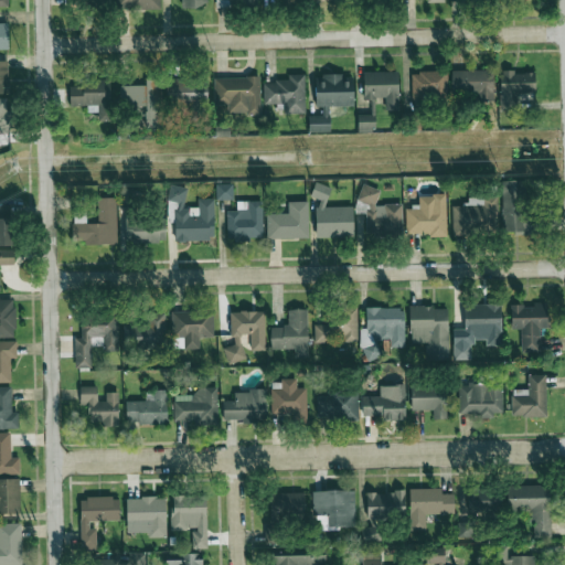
[(121,0),(123,0),(119,0),(117,0),(117,9),(160,10),(159,0),(121,0)]
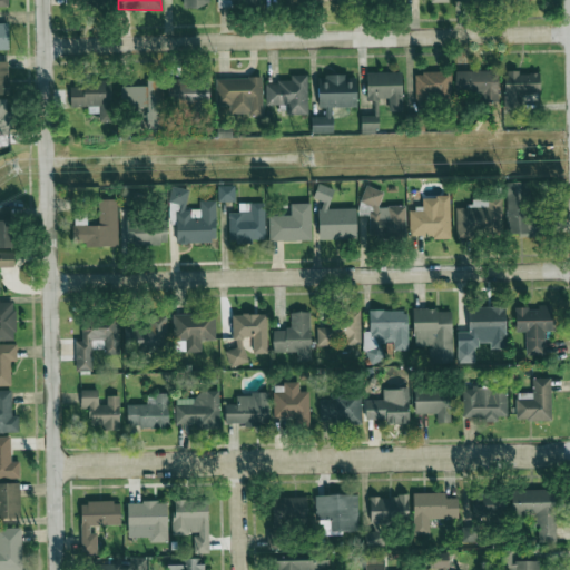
[(0,49),(9,50),(8,23),(0,22),(0,49)]
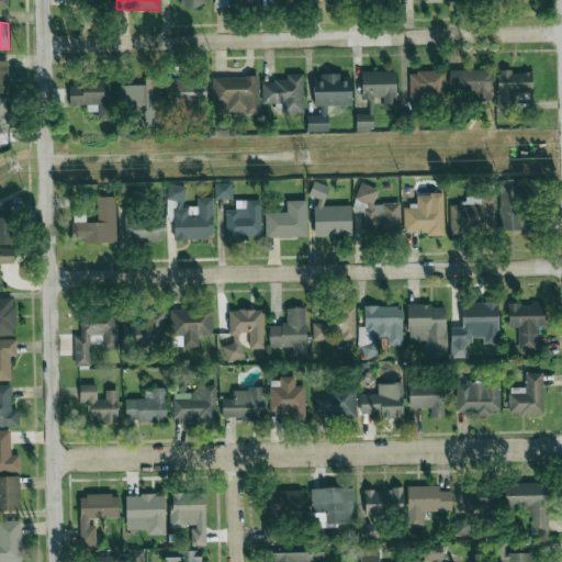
[(0,93),(9,93),(8,60),(0,59),(0,93)]
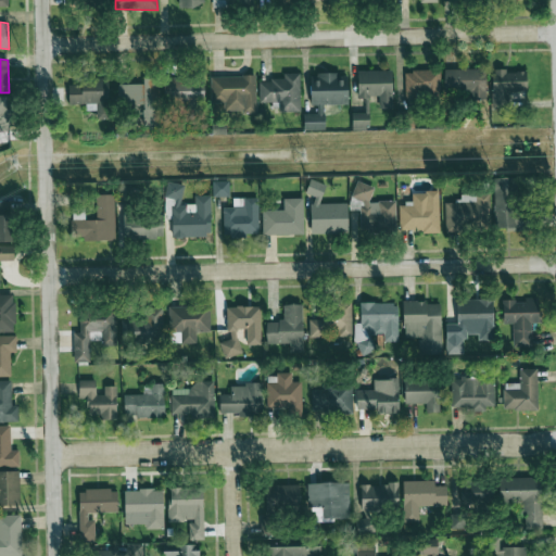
[(484,68),(444,70),(444,93),(468,92),(468,100),(485,99),(484,68)]
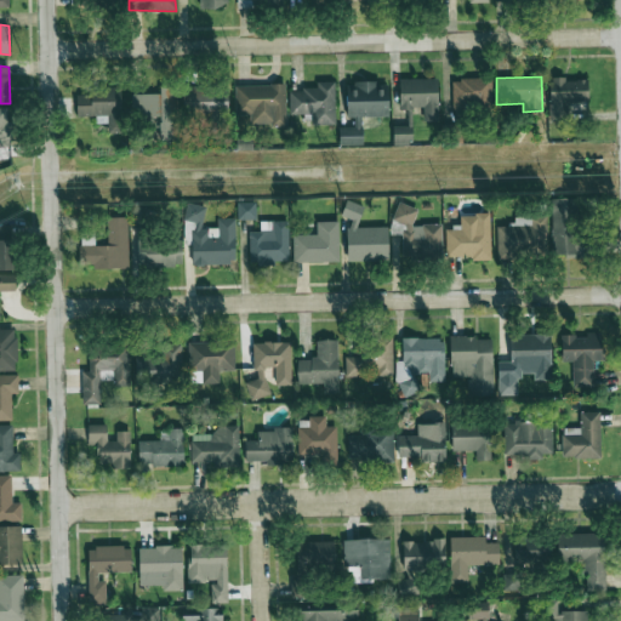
[(438,78),(398,79),(399,109),(422,108),(423,121),(439,120),(438,78)]
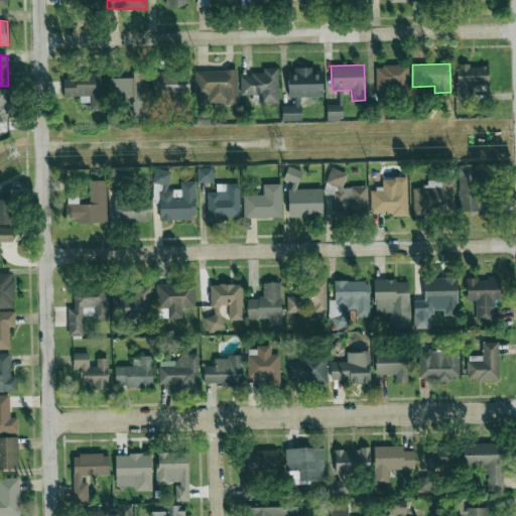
[(408,90),(408,65),(376,66),(376,91),(408,90)]
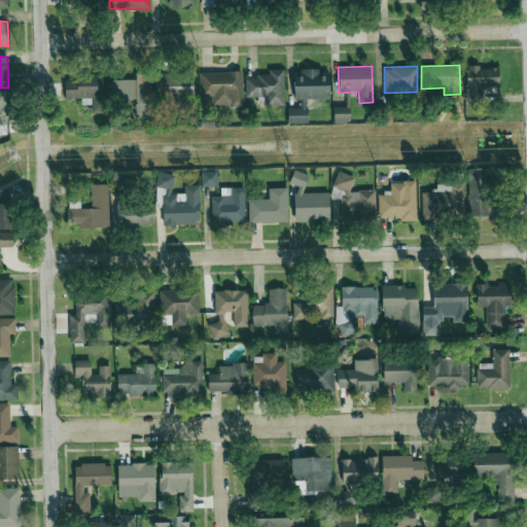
[(482,103),(483,85),(499,86),(499,67),(466,66),(465,103),(482,103)]
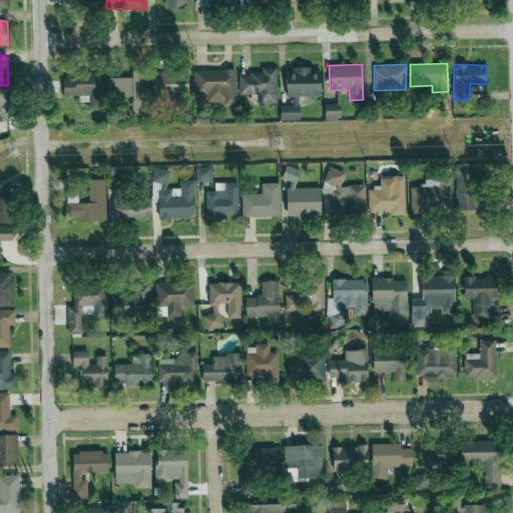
[(278,103),(277,67),(261,67),(261,73),(238,73),(239,95),(257,94),(258,104),(278,103)]
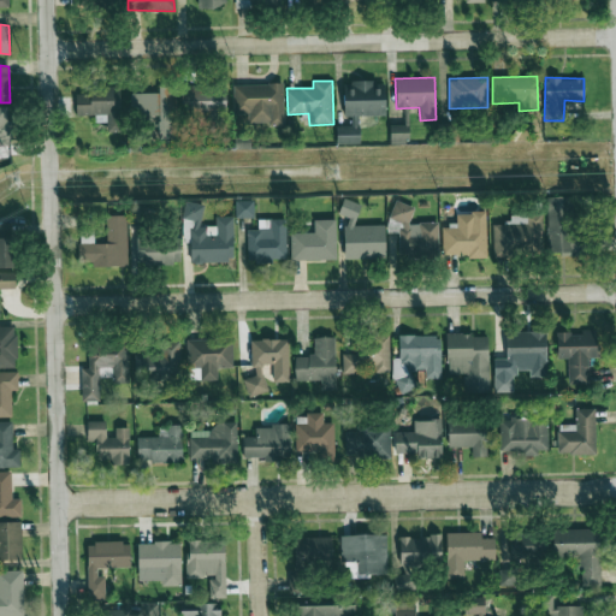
[(385,116),(385,84),(375,86),(375,82),(343,82),(343,117),(350,117),(351,125),(339,125),(339,143),(360,143),(359,116),(385,116)]
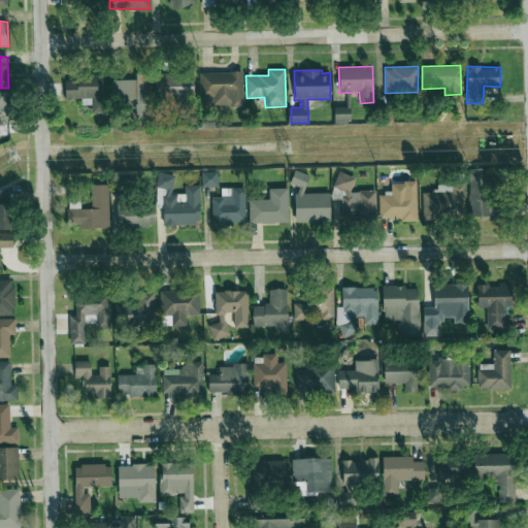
[(242,106),(242,71),(200,72),(200,98),(212,97),(212,106),(242,106)]
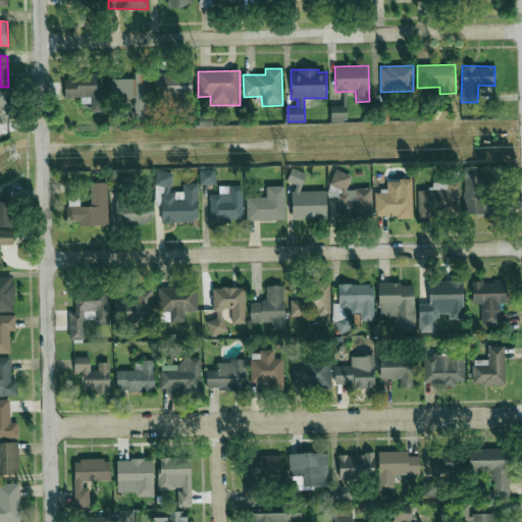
[(109,79),(110,100),(133,100),(133,119),(150,119),(149,71),(135,72),(135,79),(109,79)]
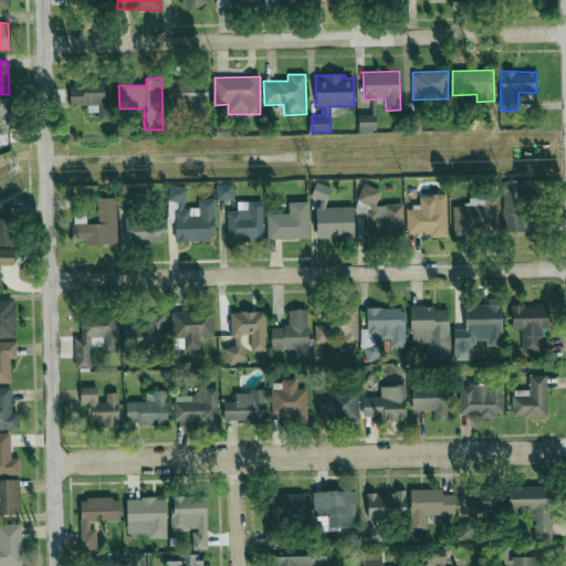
[(207,77),(166,79),(167,107),(190,107),(190,115),(208,115),(207,77)]
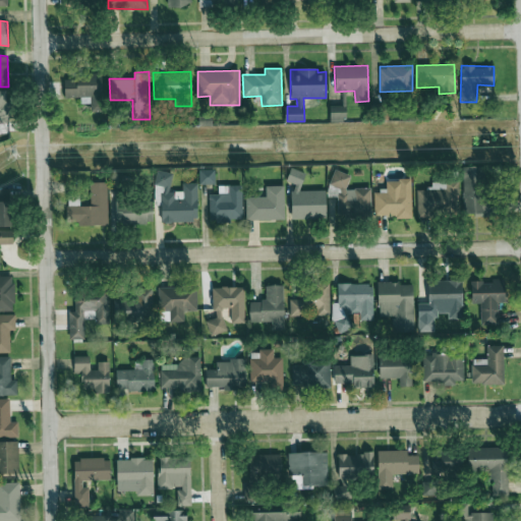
[(64,98),(80,98),(80,104),(90,104),(90,112),(102,111),(101,73),(63,74),(64,98)]
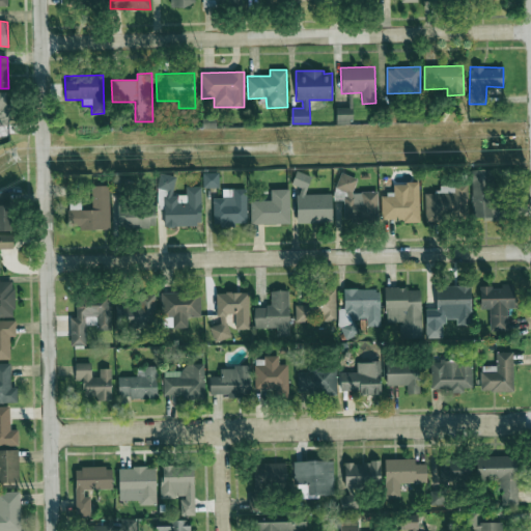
[(0,126),(8,126),(7,92),(0,91),(0,126)]
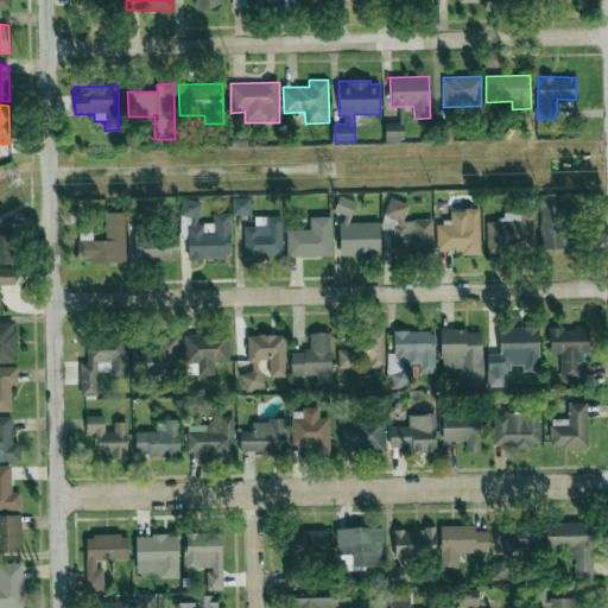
[(385,143),(404,141),(403,124),(385,124),(385,143)]
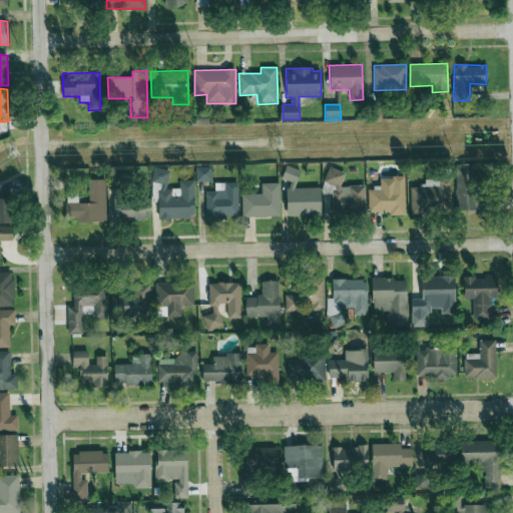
[(480,163),(455,164),(457,213),(482,212),(480,163)]
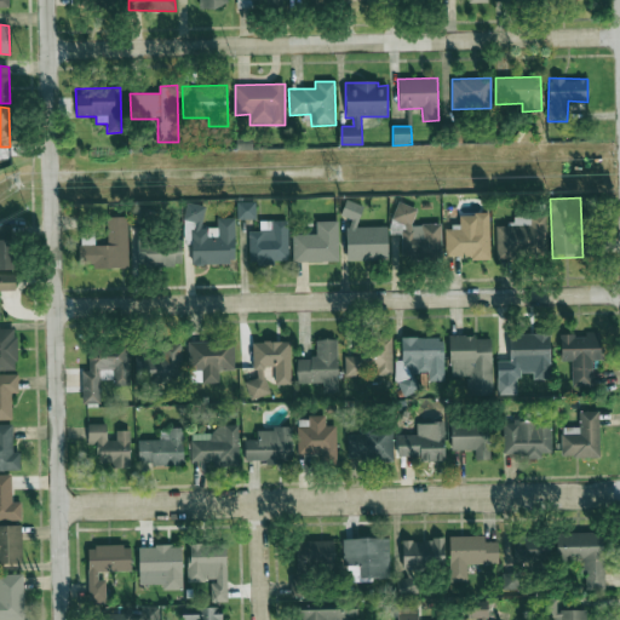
[(256,201),(237,202),(237,219),(256,219),(256,201)]
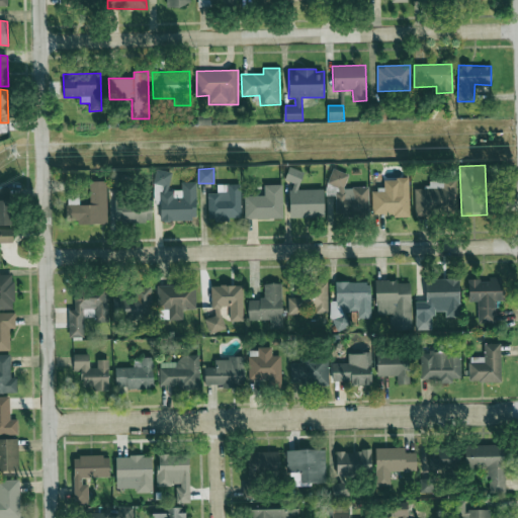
[(160,221),(196,220),(195,181),(181,182),(181,190),(170,190),(169,171),(155,171),(155,188),(159,188),(160,221)]
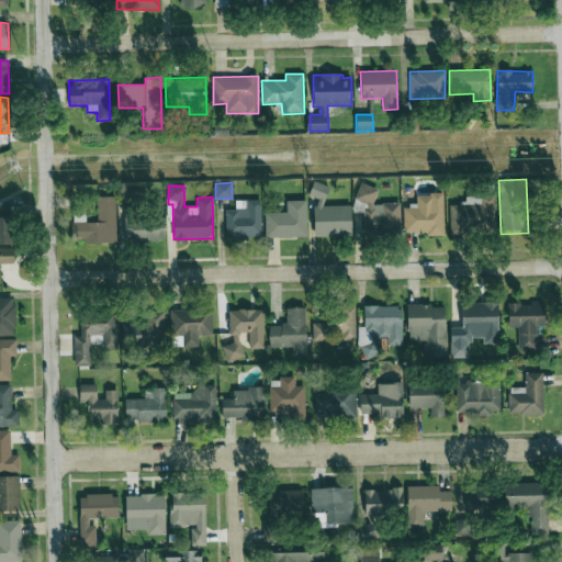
[(400,203),(375,203),(375,186),(357,186),(357,205),(363,205),(364,232),(401,232),(400,203)]
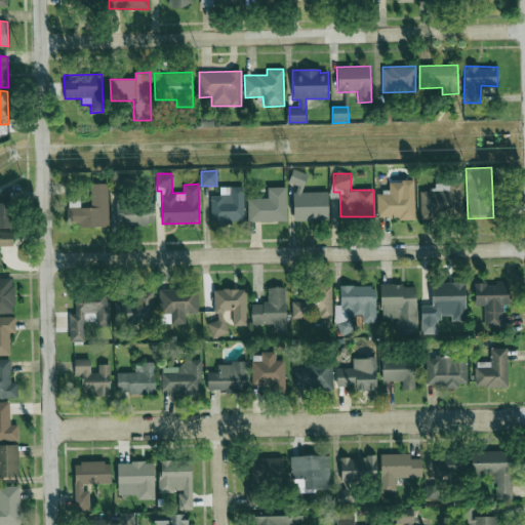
[(414,218),(414,180),(389,182),(389,194),(376,195),(376,218),(414,218)]
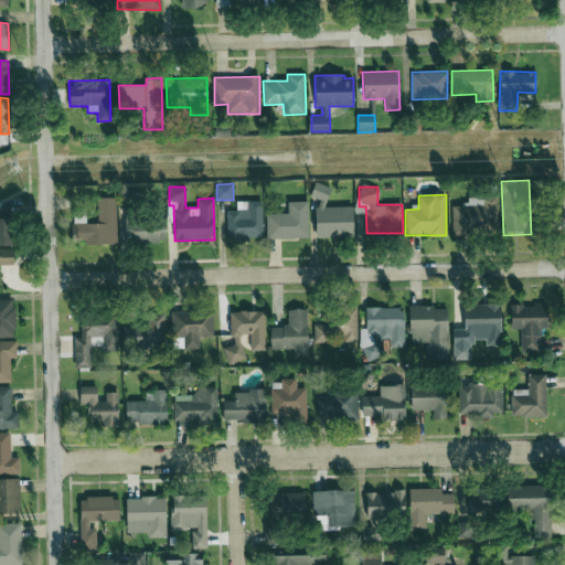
[(452,205),(451,233),(497,234),(497,196),(467,196),(467,205),(452,205)]
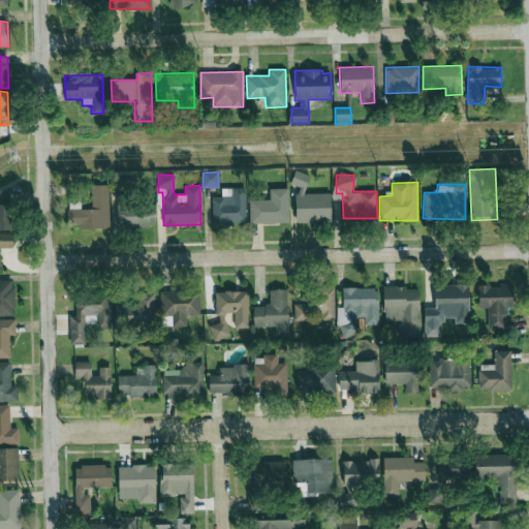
[(109,228),(109,185),(91,185),(91,209),(81,209),(81,197),(69,197),(69,223),(81,222),(81,228),(109,228)]
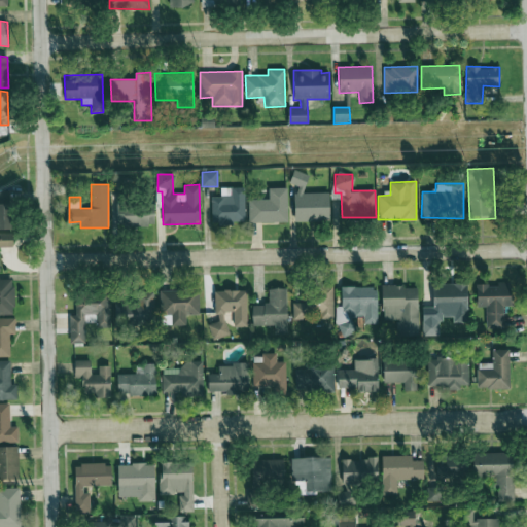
[(212,222),(245,222),(244,186),(220,187),(221,197),(211,197),(212,222)]
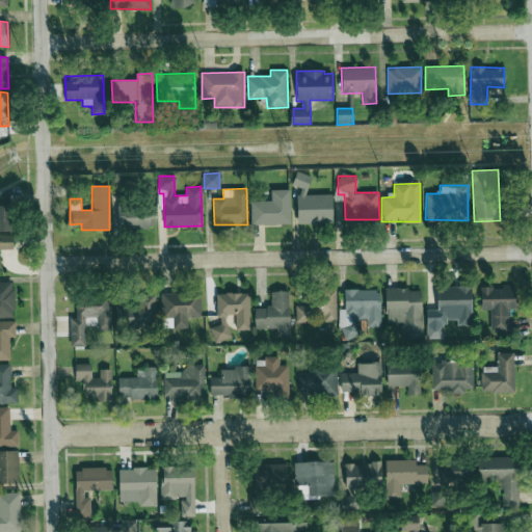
[(290,224),(290,189),(271,190),(271,201),(250,201),(251,224),(290,224)]
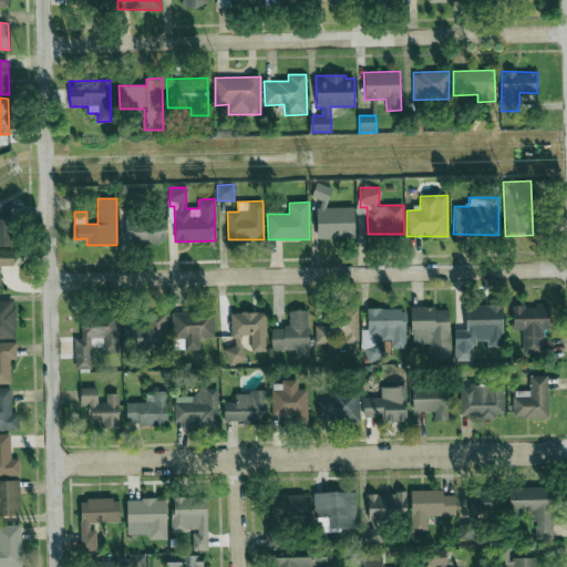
[(0,246),(12,246),(11,206),(0,206),(0,246)]
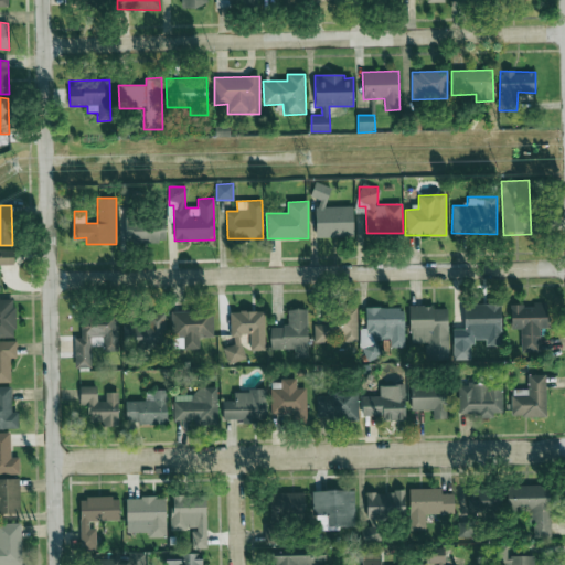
[(166,242),(164,212),(124,213),(125,243),(166,242)]
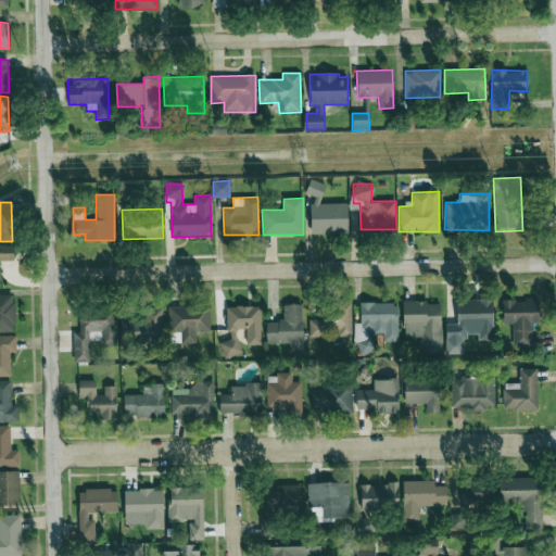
[(0,261),(13,261),(13,245),(0,245),(0,261)]
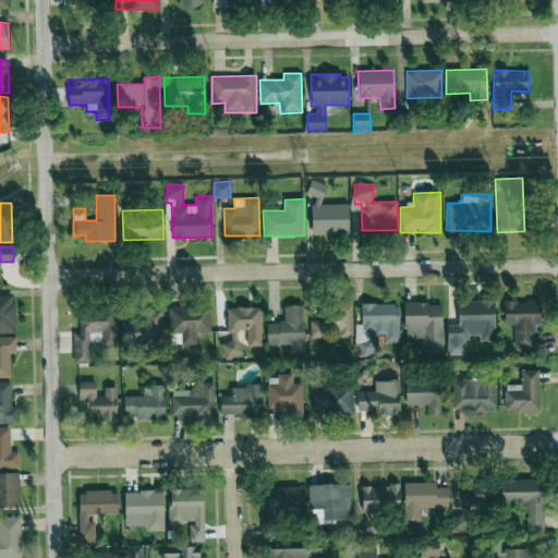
[(0,331),(15,331),(14,295),(0,295),(0,331)]
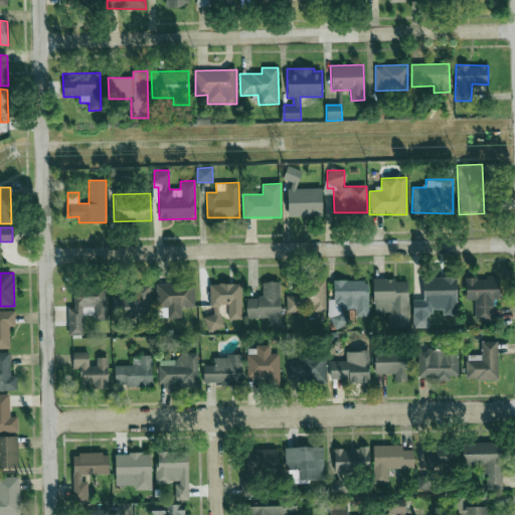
[(466,300),(475,300),(475,321),(492,320),(492,299),(499,299),(499,275),(485,276),(485,278),(465,279),(466,300)]
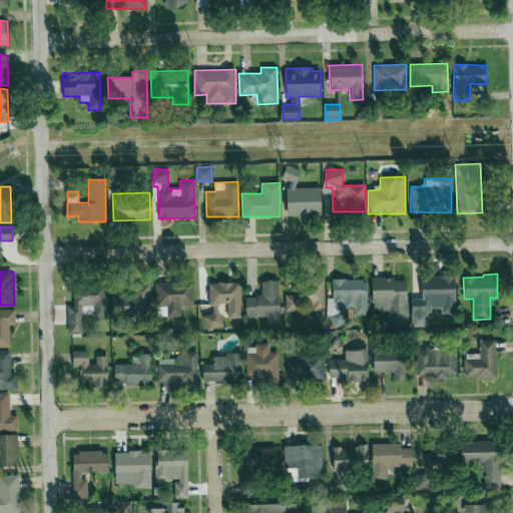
[(421,276),(422,299),(412,299),(412,327),(429,327),(429,303),(441,303),(441,314),(456,314),(455,276),(421,276)]
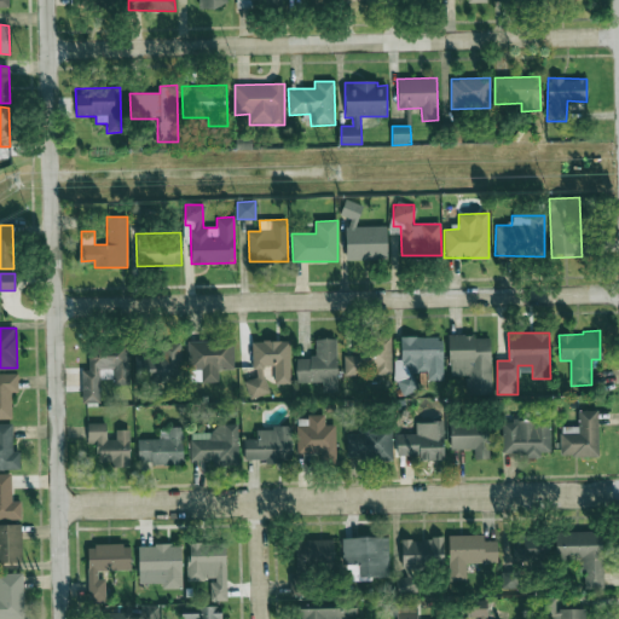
[(490,336),(449,336),(450,376),(469,375),(469,393),(492,393),(490,336)]
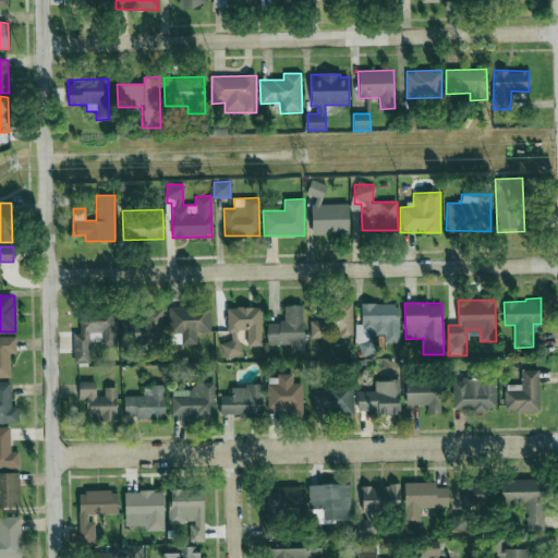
[(400,342),(399,304),(361,304),(361,324),(356,324),(358,355),(375,355),(374,336),(385,336),(386,342),(400,342)]
